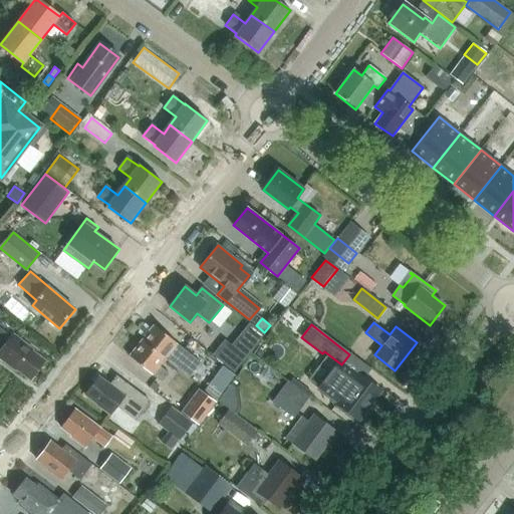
[(154,326),(143,340),(165,358),(189,378),(201,363),(186,351),(187,351),(154,326)]
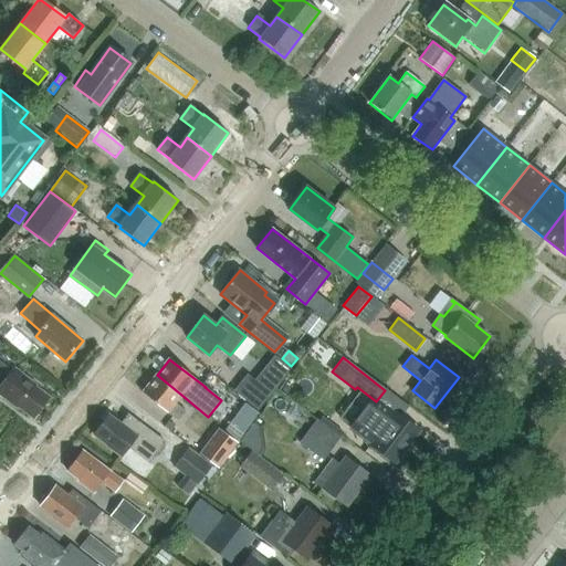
[(0,362),(0,395),(19,411),(21,409),(33,419),(50,399),(37,389),(38,387),(16,369),(12,373),(0,362)]
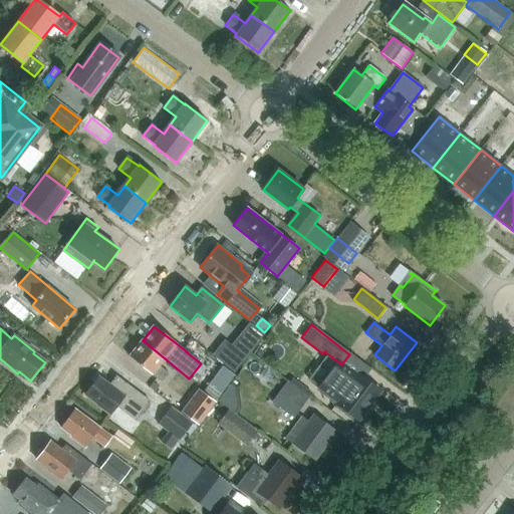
[(288,357),(299,343),(288,334),(277,348),(288,357)]
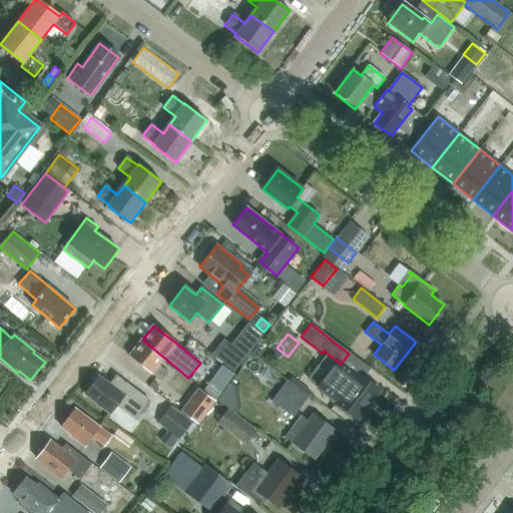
[(226,344),(216,355),(233,369),(253,345),(242,337),(232,349),(226,344)]
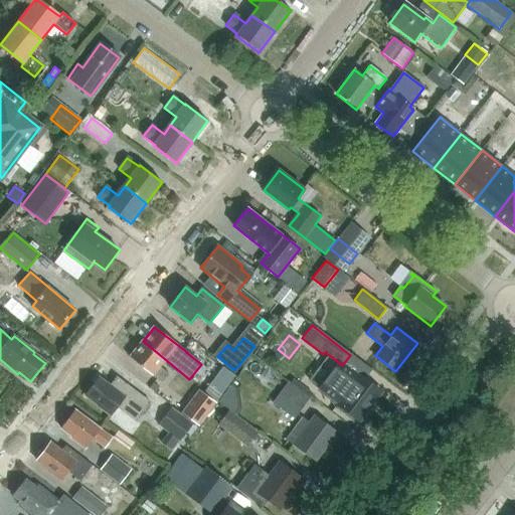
[(159,366),(165,359),(143,341),(129,359),(161,383),(168,374),(159,366)]
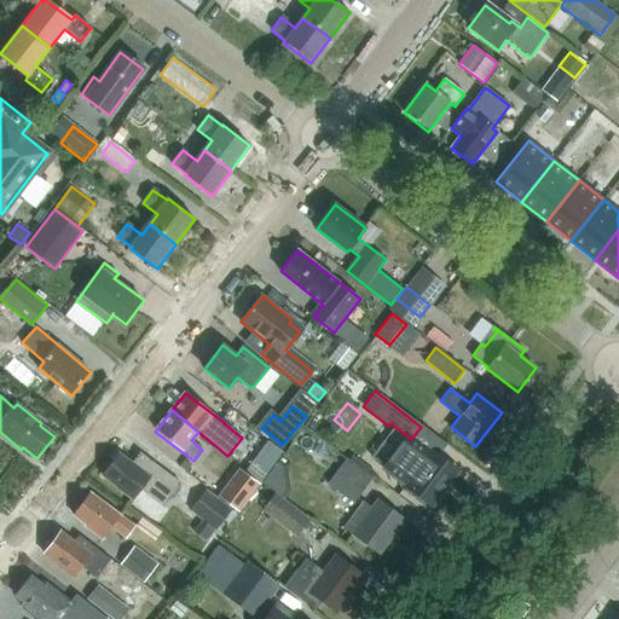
[(411,439),(388,472),(408,486),(406,487),(432,505),(458,470),(438,456),(446,445),(421,427),(411,439)]
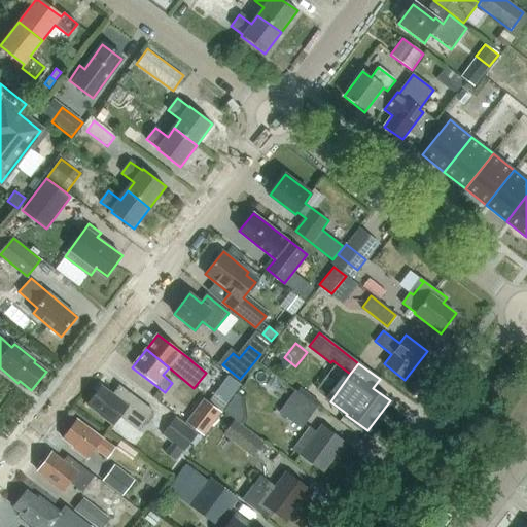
[(219,390),(231,397),(240,385),(229,377),(219,390)]
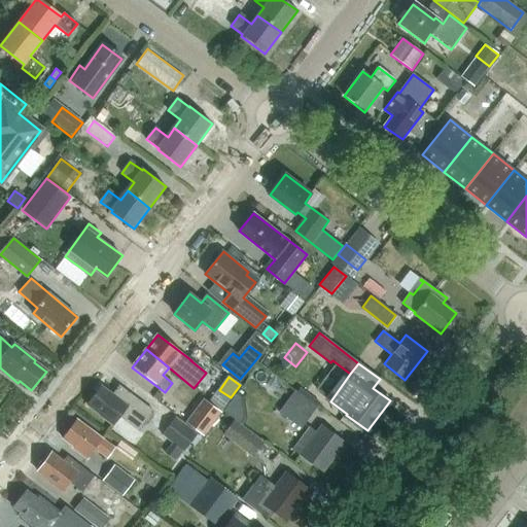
[(88,406),(99,414),(98,416),(112,427),(119,417),(139,431),(153,412),(119,386),(112,395),(101,387),(88,406)]
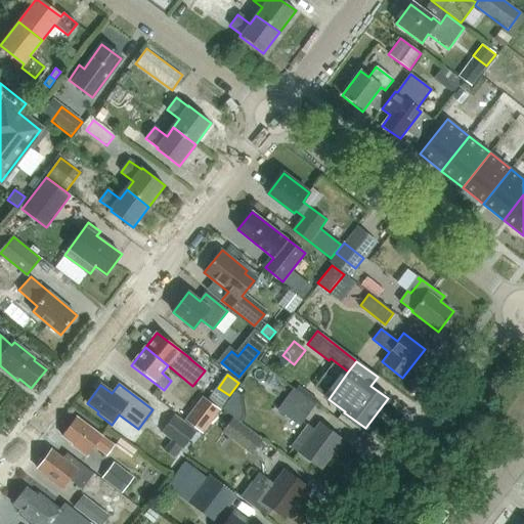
[(315,405),(293,389),(276,409),(299,427),(315,405)]
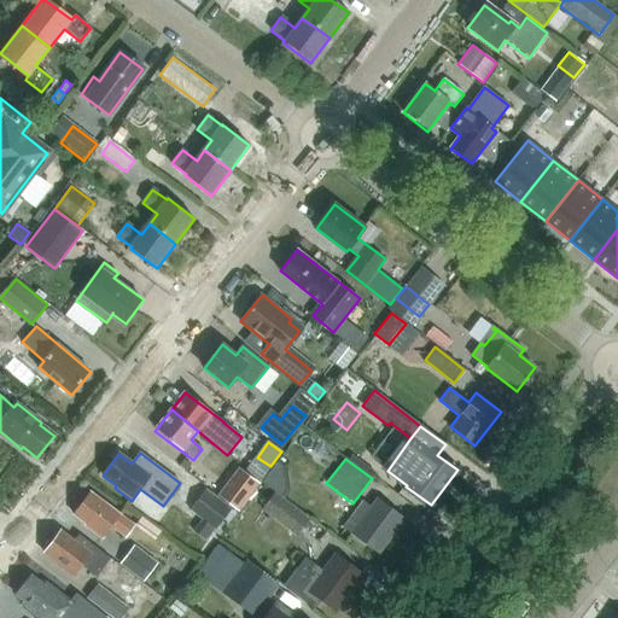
[(238,511),(260,483),(238,467),(216,495),(238,511)]
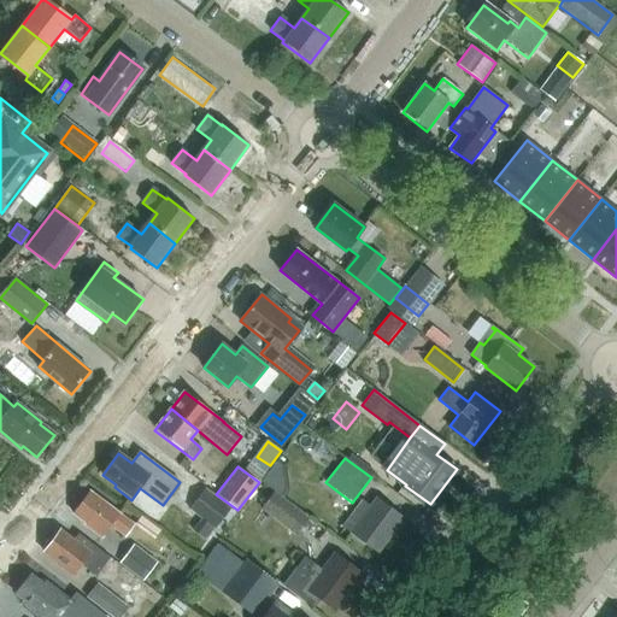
[(189,509),(215,528),(230,507),(205,488),(189,509)]
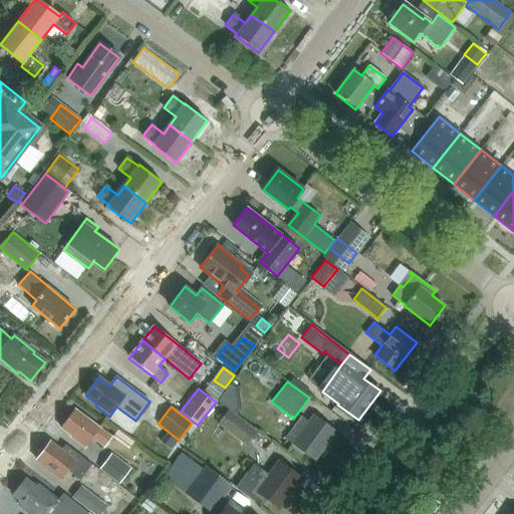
[(246,446),(257,432),(228,409),(217,424),(246,446)]
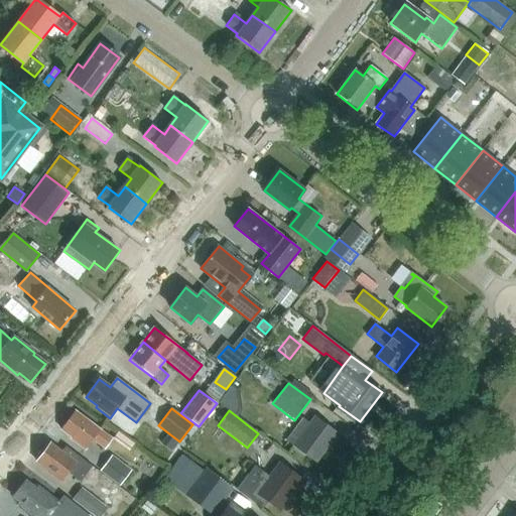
[(105,448),(112,439),(74,411),(60,429),(72,438),(71,439),(86,450),(93,439),(105,448)]
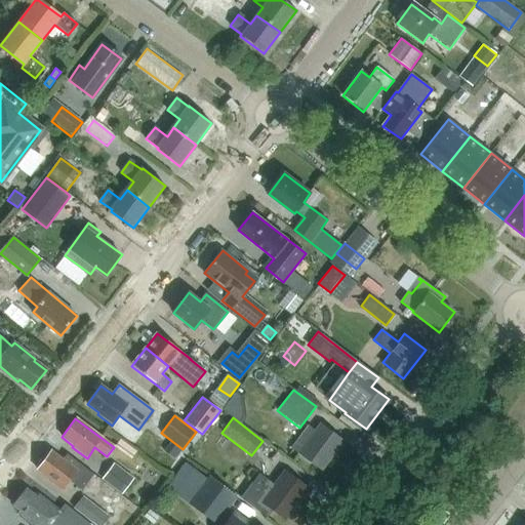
[(321,471),(344,441),(321,423),(314,432),(308,427),(292,448),(321,471)]
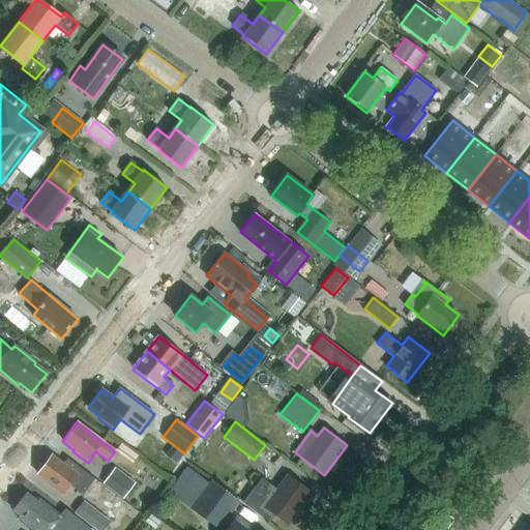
[(62,496),(69,487),(82,495),(93,479),(67,460),(63,465),(52,457),(37,474),(49,483),(47,484),(62,496)]
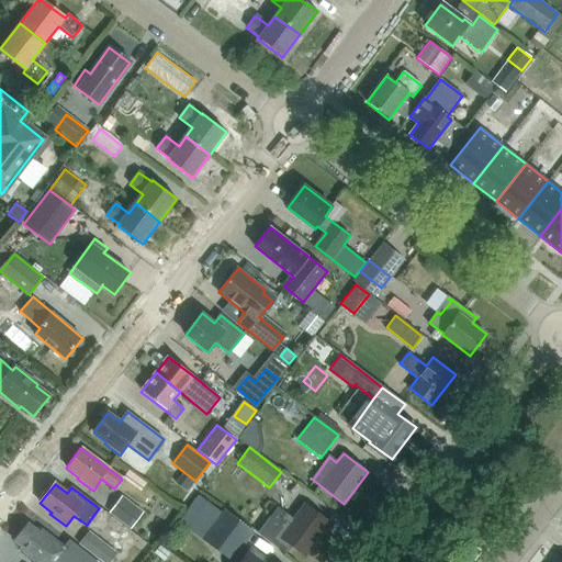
[(198,494),(178,521),(233,561),(254,532),(223,509),(222,512),(198,494)]
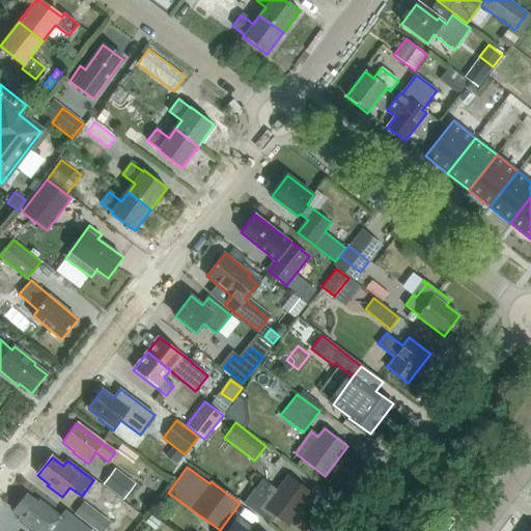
[(115,468),(103,484),(123,500),(136,483),(115,468)]
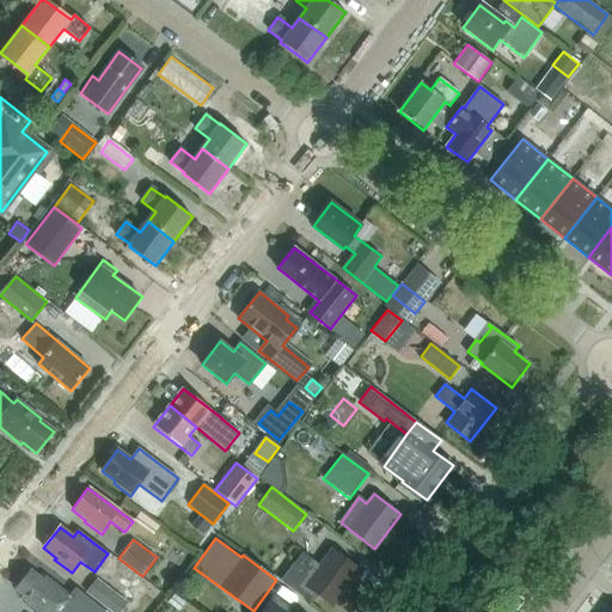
[(331,606),(359,569),(332,550),(320,565),(304,551),(281,579),(310,603),(317,594),(331,606)]
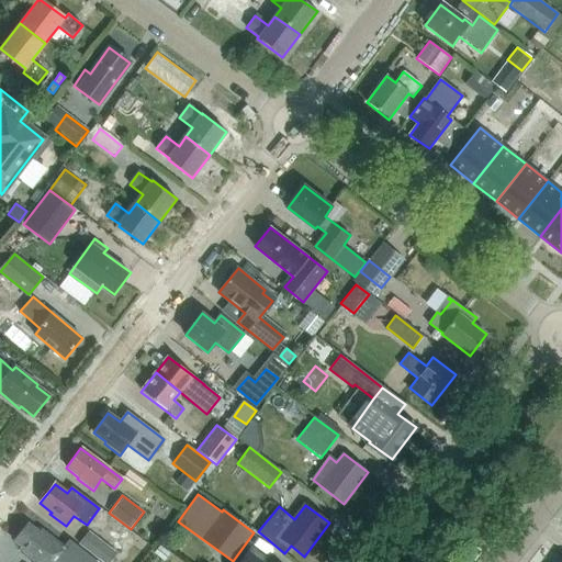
[(22,547),(20,550),(34,561),(54,561),(55,561),(97,561),(70,540),(65,548),(42,529),(38,534),(27,525),(15,540),(22,547)]
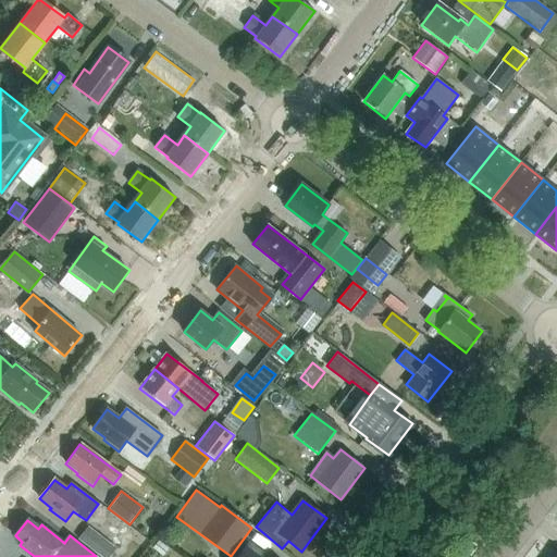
[(108,556),(114,549),(87,528),(77,540),(100,556),(108,556)]
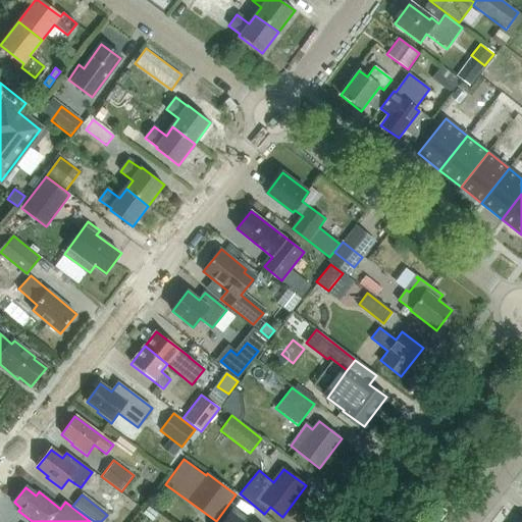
[(231,509),(221,521),(252,521),(247,518),(246,519),(231,509)]
